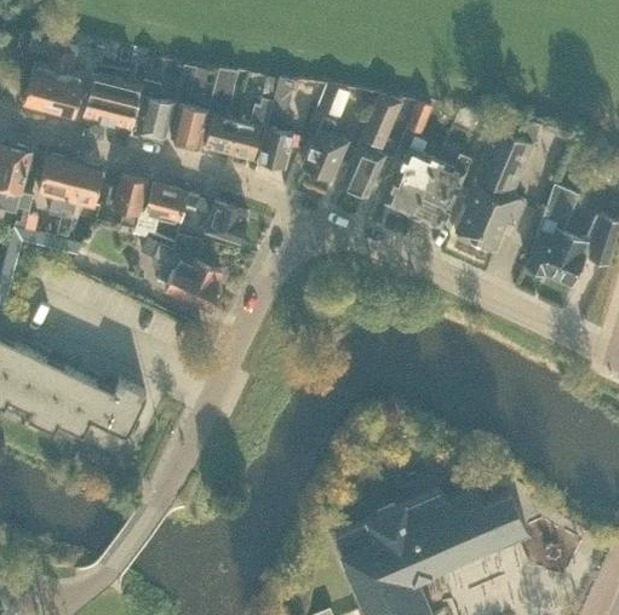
[(27,91),(23,103),(27,103),(28,107),(40,110),(43,108),(50,109),(64,56),(63,56),(66,47),(32,39),(29,52),(52,58),(50,69),(35,65),(28,92),(27,91)]
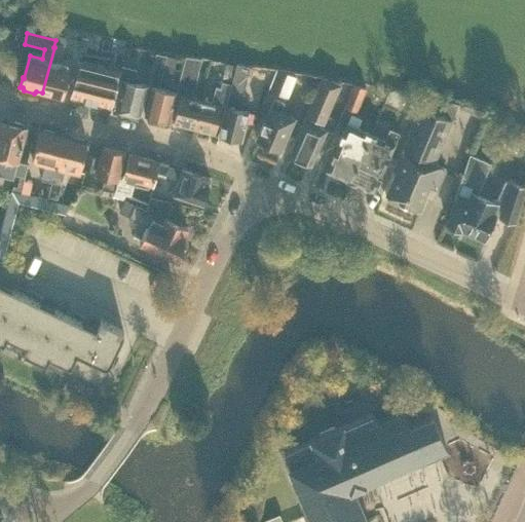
[(54,47),(42,92),(48,95),(49,98),(59,101),(62,98),(65,99),(68,88),(67,88),(72,67),(60,64),(64,49),(66,40),(57,38),(55,38),(55,40),(53,47),(54,47)]
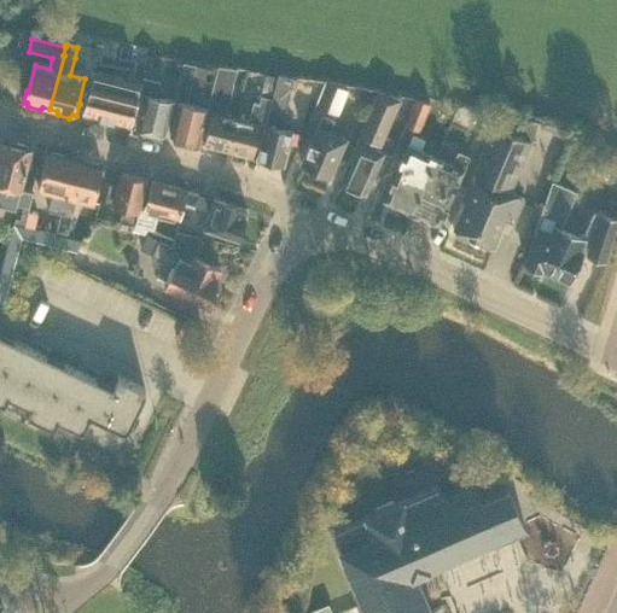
[(114,75),(102,71),(105,54),(94,52),(92,63),(93,63),(92,69),(88,82),(85,94),(89,95),(85,117),(131,129),(138,100),(141,88),(124,83),(121,95),(109,93),(114,75)]
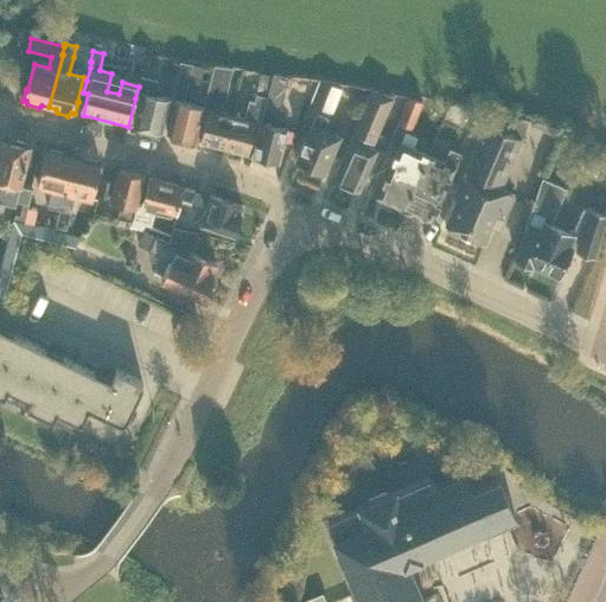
[(197,145),(205,113),(216,68),(215,68),(204,109),(183,104),(187,85),(192,69),(192,68),(180,65),(177,83),(171,103),(177,104),(167,138),(197,145)]
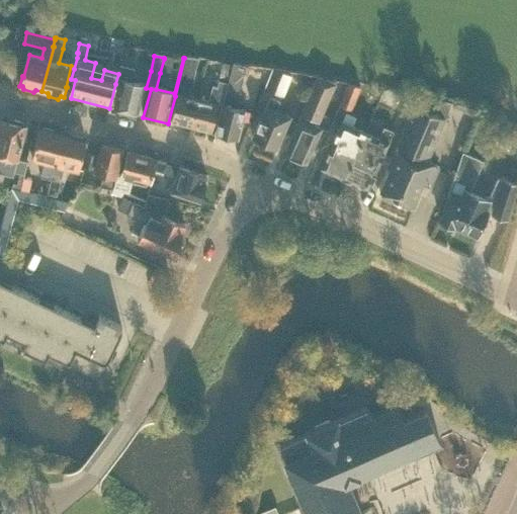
[(188,99),(198,62),(184,58),(175,96),(178,96),(171,124),(190,130),(197,101),(188,99)]
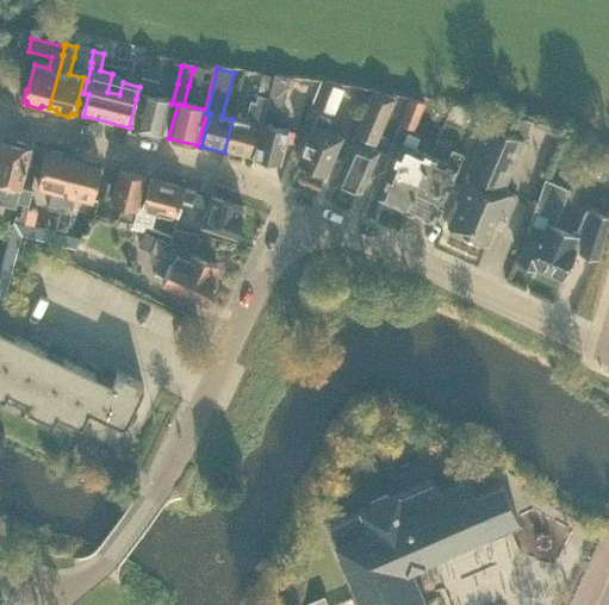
[(205,72),(193,69),(188,86),(202,88),(205,72)]
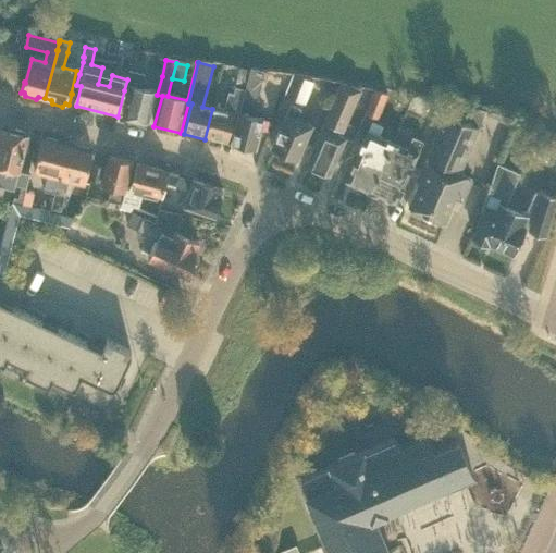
[(239,71),(235,86),(245,88),(248,73),(239,71)]
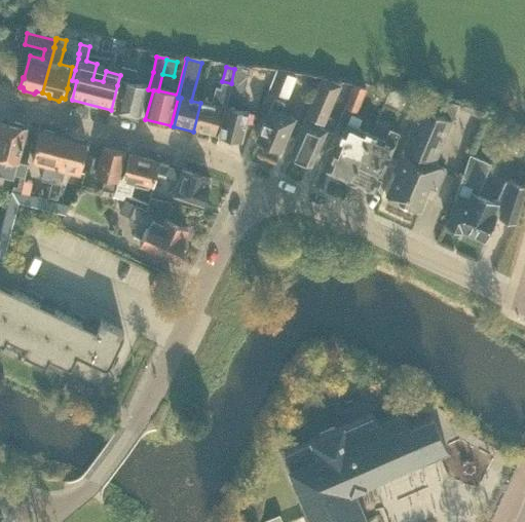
[(225,109),(226,109),(219,138),(241,144),(249,116),(239,113),(247,85),(250,71),(237,68),(233,82),(230,95),(229,95),(225,109)]
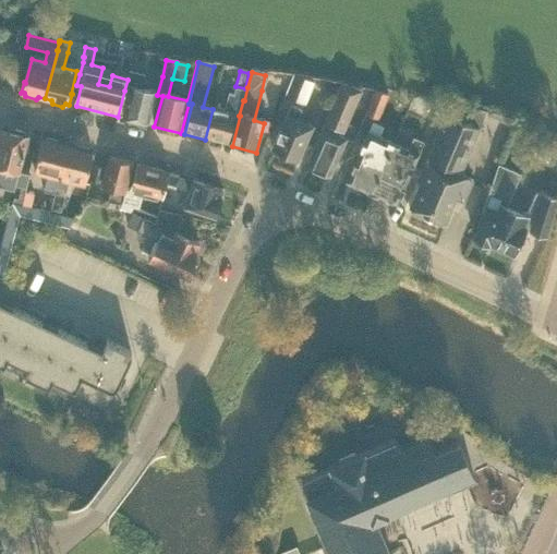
[(126,91),(130,92),(123,119),(149,125),(157,95),(142,92),(146,79),(130,74),(126,91)]
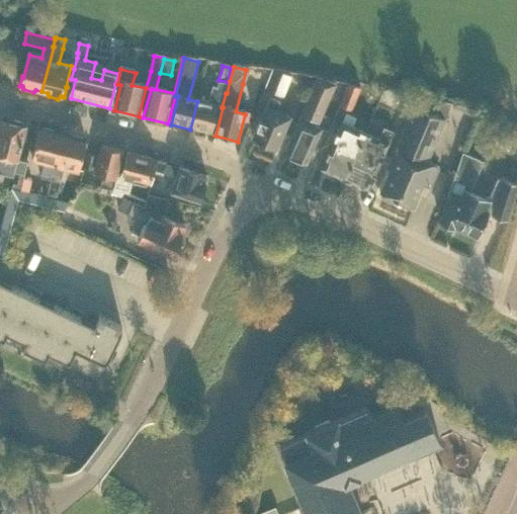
[(292,79),(274,71),(265,92),(283,100),(292,79)]
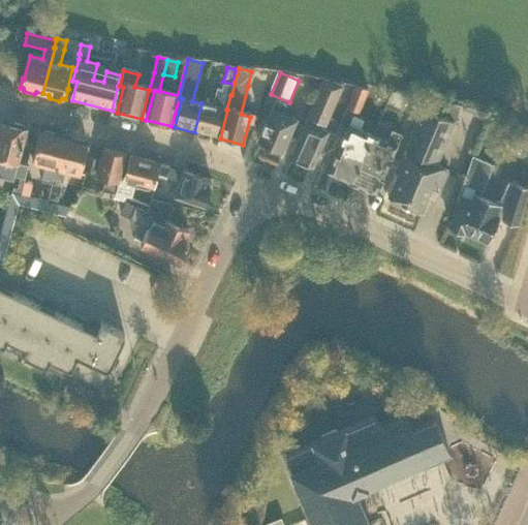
[(308,121),(291,158),(314,168),(329,134),(320,131),(322,127),(327,129),(344,89),(329,82),(324,80),(323,81),(307,120),(308,121)]
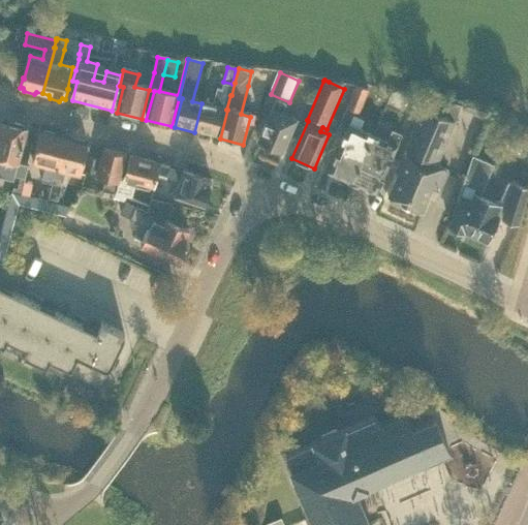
[(213,106),(202,103),(194,132),(217,137),(224,110),(226,110),(230,94),(231,88),(223,86),(222,92),(217,91),(213,106)]
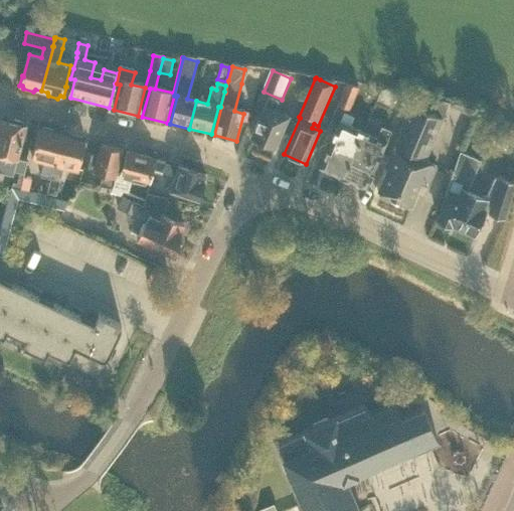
[(359,90),(347,86),(338,108),(350,113),(359,90)]
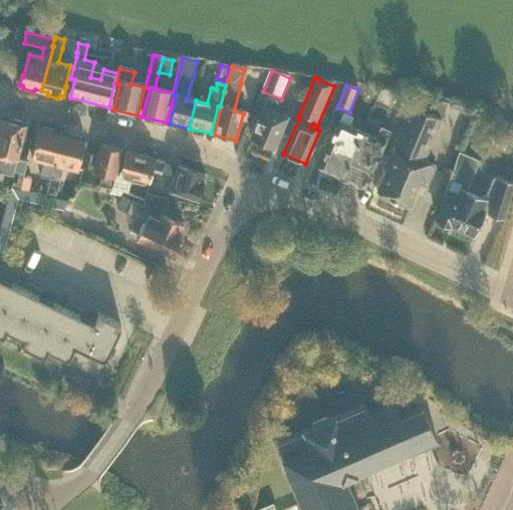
[(416,97),(412,108),(382,174),(387,176),(377,196),(411,210),(421,187),(428,190),(437,170),(425,164),(435,141),(443,122),(433,117),(439,104),(416,97)]
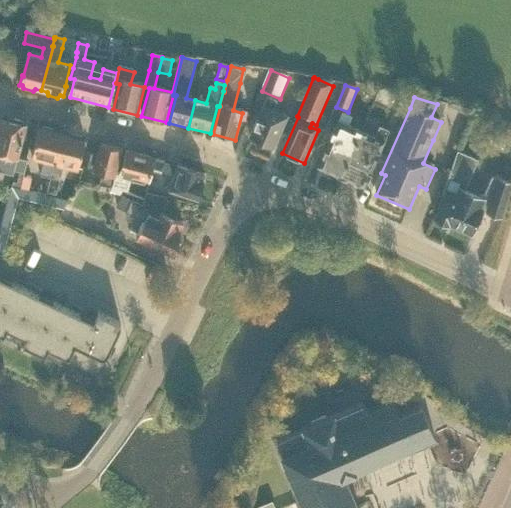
[(408,102),(395,97),(392,105),(405,109),(406,105),(408,102)]
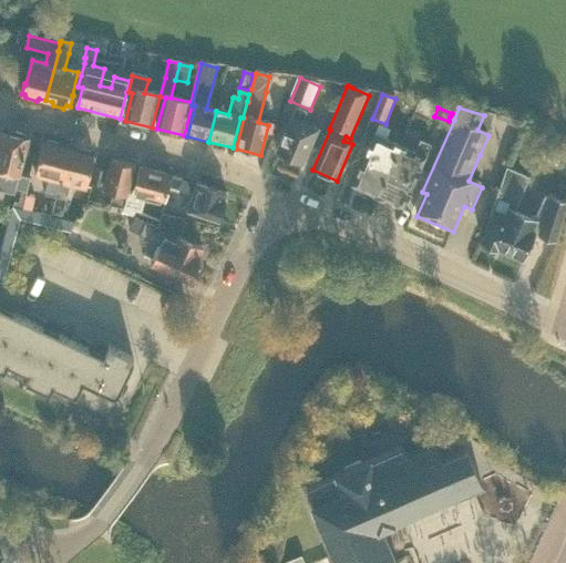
[(307,115),(297,110),(277,154),(304,166),(318,132),(302,125),(307,115)]
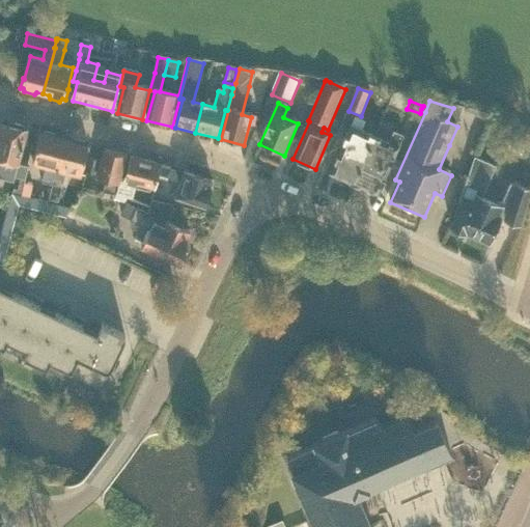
[(366,122),(357,118),(341,153),(363,162),(373,138),(361,133),(366,122)]
